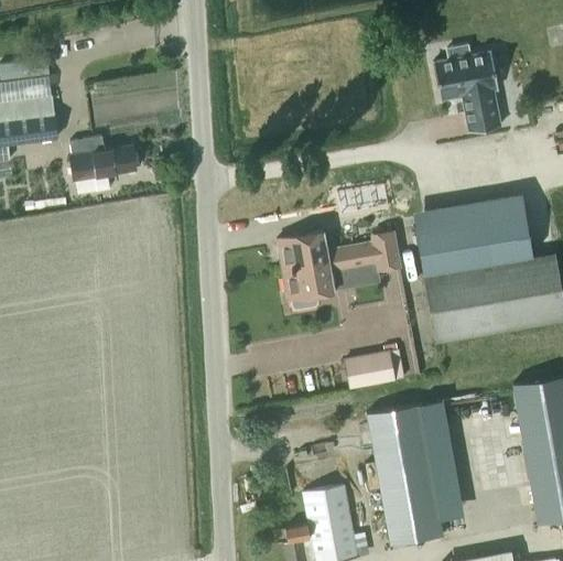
[(433,64),(441,104),(461,99),(467,135),(501,128),(495,93),(498,93),(490,53),(471,56),(468,46),(445,51),(447,61),(433,64)]
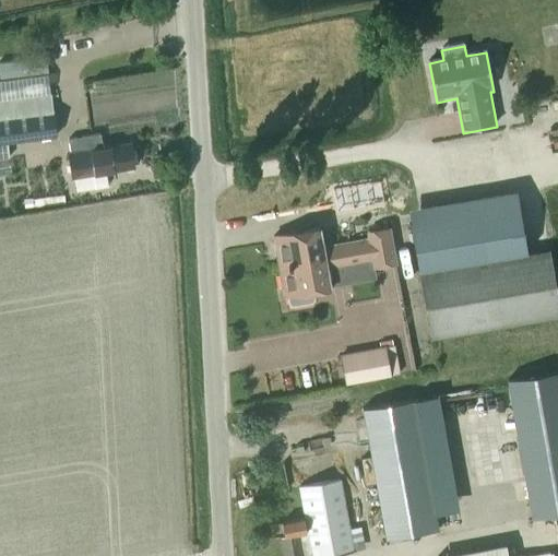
[(56,138),(50,101),(50,97),(0,104),(0,161),(10,160),(8,144),(56,138)]
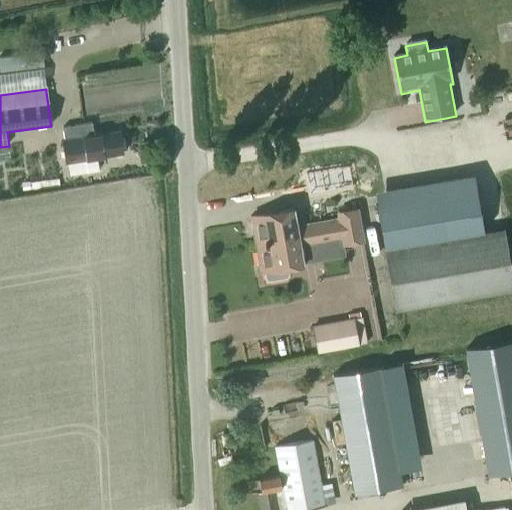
[(66,163),(123,154),(119,134),(94,138),(92,124),(63,129),(65,143),(63,143),(66,163)]
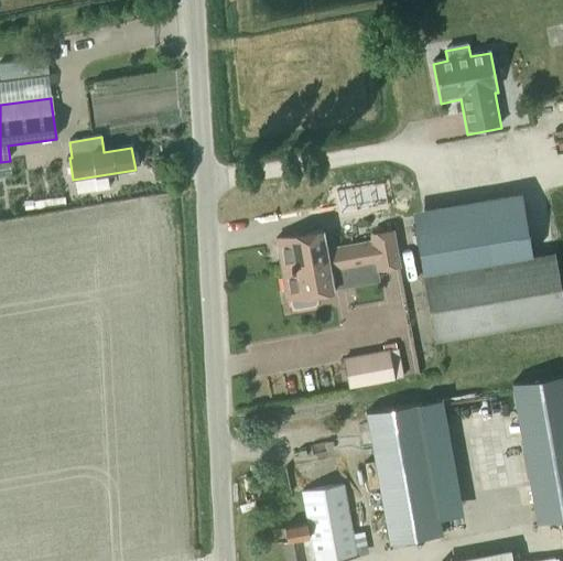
[(367,225),(391,220),(387,200),(364,204),(367,225)]
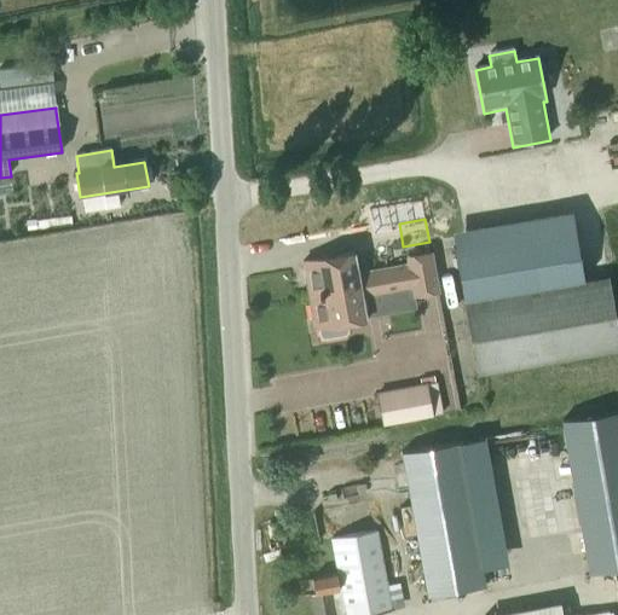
[(617,331),(608,278),(585,283),(576,230),(456,250),(478,376),(617,350),(617,331)]
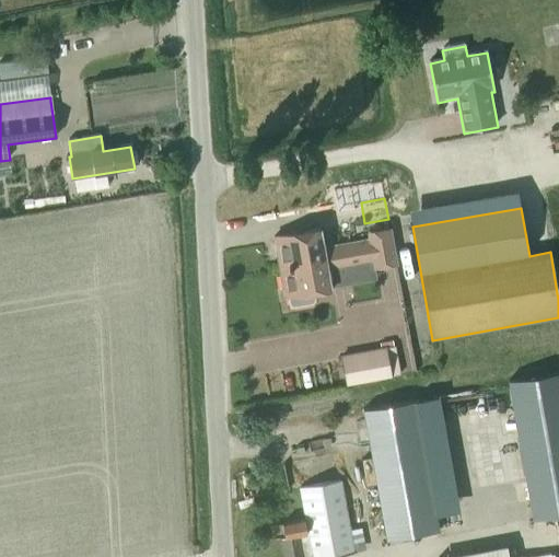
[(321,231),(275,240),(280,269),(339,259),(372,253),(370,242),(337,248),(337,250),(324,252),(321,231)]
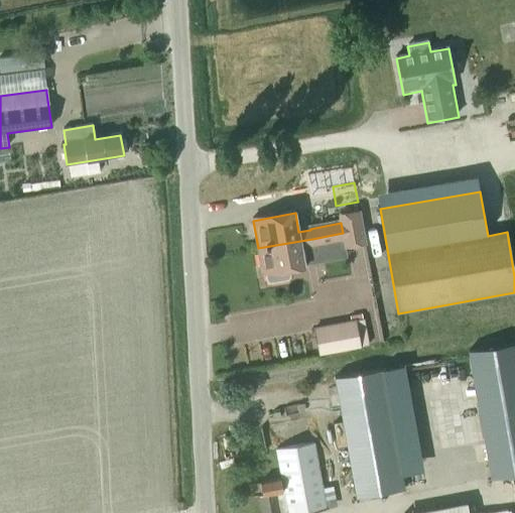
[(312,239),(258,248),(263,276),(266,275),(267,282),(270,284),(288,281),(290,278),(289,271),(305,268),(302,250),(313,248),(314,248),(345,243),(346,249),(366,245),(360,214),(340,217),(341,223),(343,233),(312,239)]
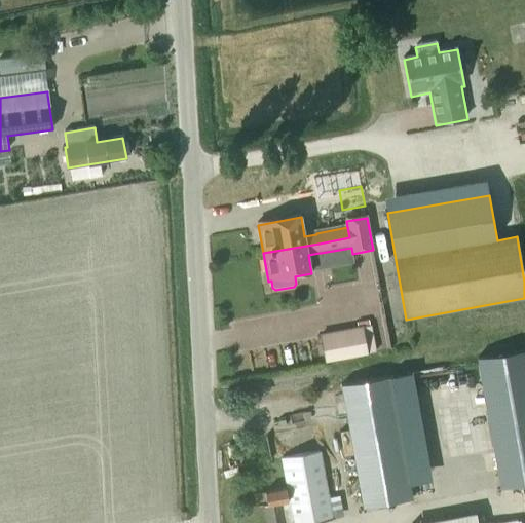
[(374,328),(320,337),(325,364),(378,353),(374,328)]
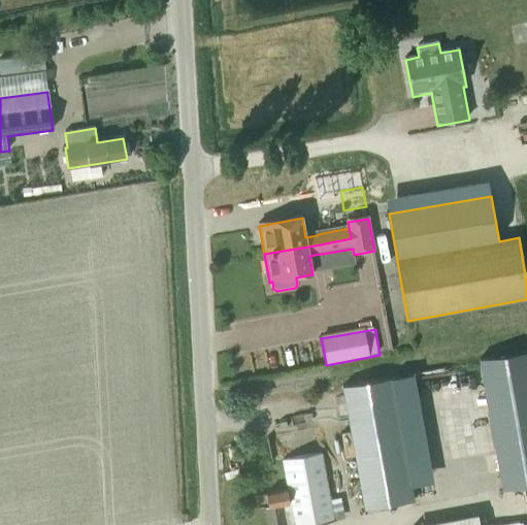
[(526,352),(480,361),(503,492),(526,487),(526,352)]
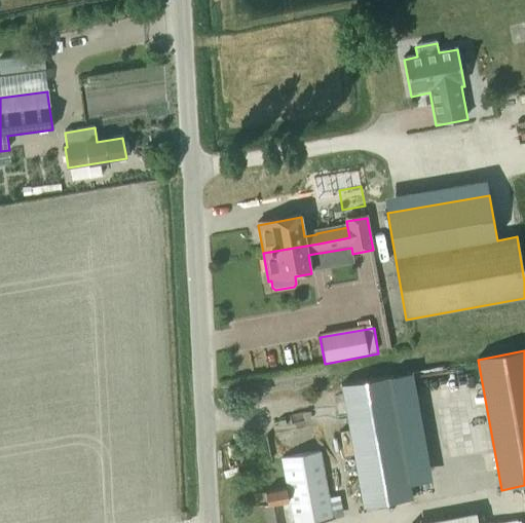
[(364,509),(412,499),(390,377),(342,386),(364,509)]
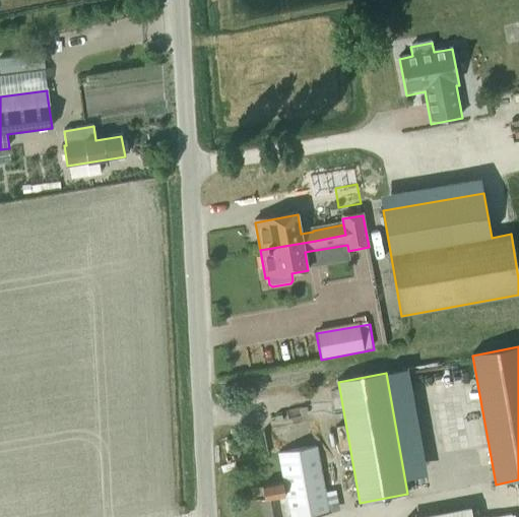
[(264,500),(260,501),(263,516),(322,516),(329,515),(317,448),(279,455),(284,486),(262,489),(264,500)]
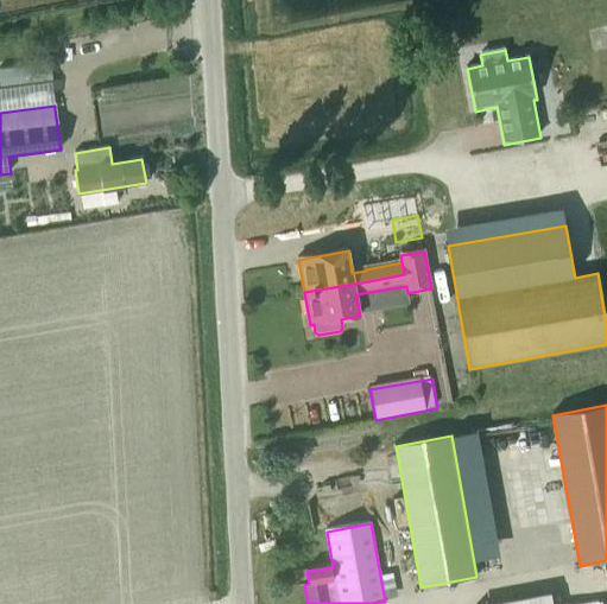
[(552,603),(551,593),(498,603),(552,603)]
